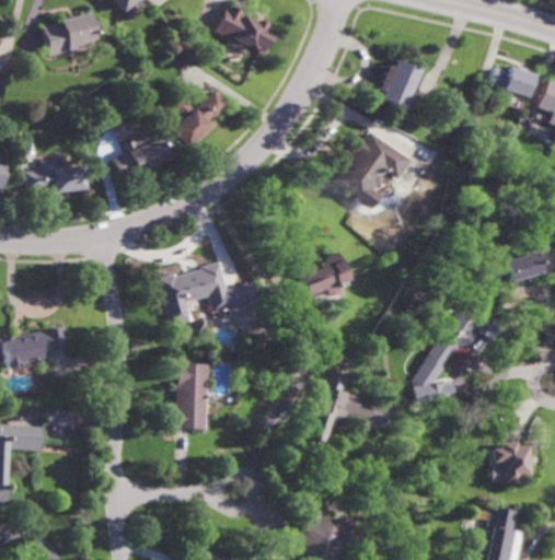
[(145,0),(126,14),(115,0),(145,0)]
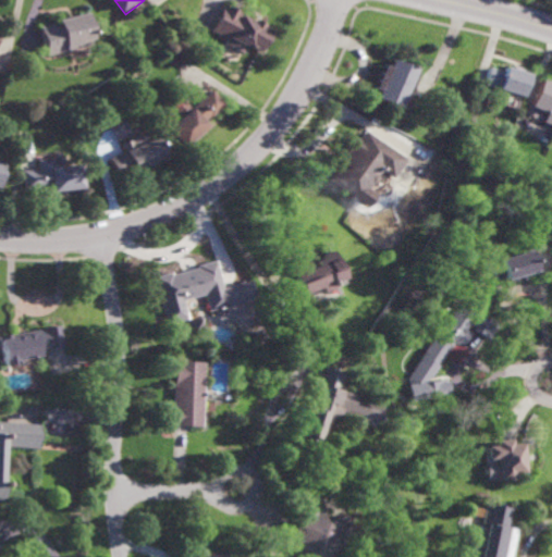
[(257,23),(260,17),(268,22),(266,25),(269,27),(268,28),(276,32),(262,54),(255,50),(254,51),(250,49),(248,53),(232,44),(234,40),(218,31),(232,5),(248,14),(247,16),(257,23)]
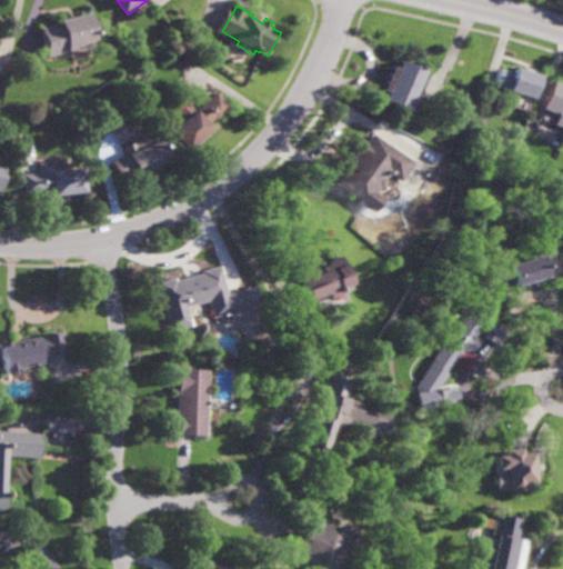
[(100,38),(99,38),(100,41),(98,42),(99,46),(88,49),(71,53),(71,52),(53,57),(52,53),(50,55),(49,50),(51,50),(47,28),(64,25),(64,22),(94,16),(100,38)]
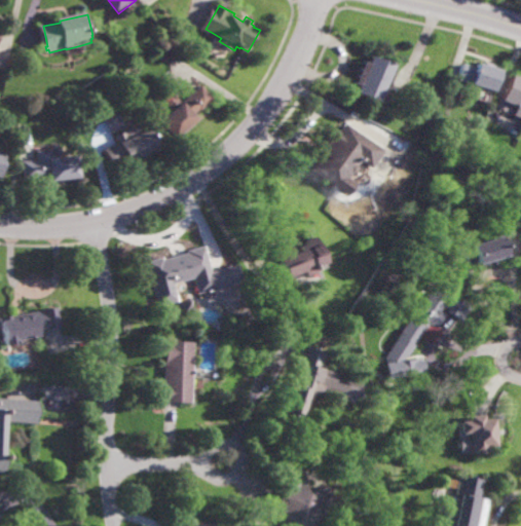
[(378,100),(357,90),(361,81),(357,79),(364,61),(371,63),(376,51),(395,61),(378,100)]
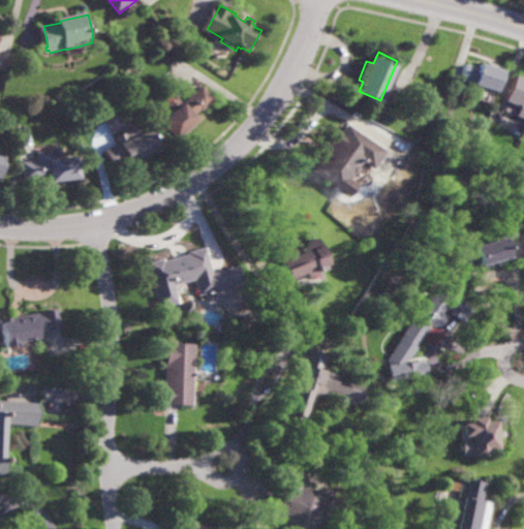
[(503,69),(496,90),(460,78),(465,63),(478,67),(480,60),(503,69)]
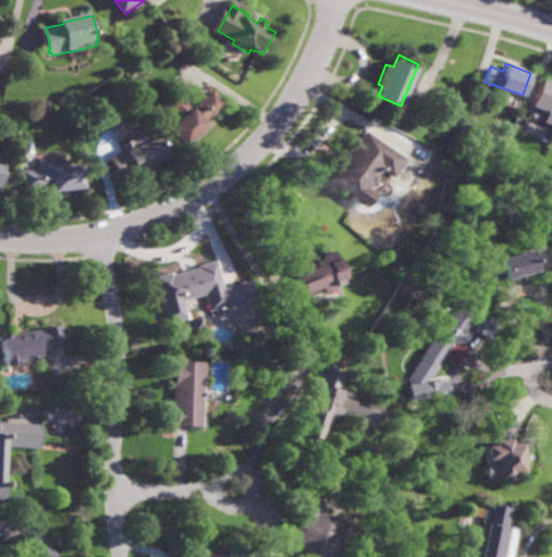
[(551,122),(546,121),(549,113),(540,109),(537,116),(528,113),(531,104),(530,104),(542,77),(551,81),(551,122)]
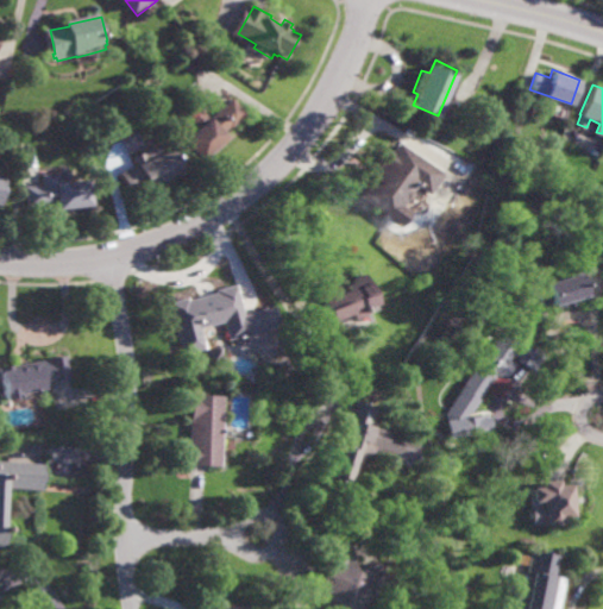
[(227,129),(231,133),(203,157),(187,138),(202,125),(193,113),(203,104),(213,115),(236,96),(249,111),(227,129)]
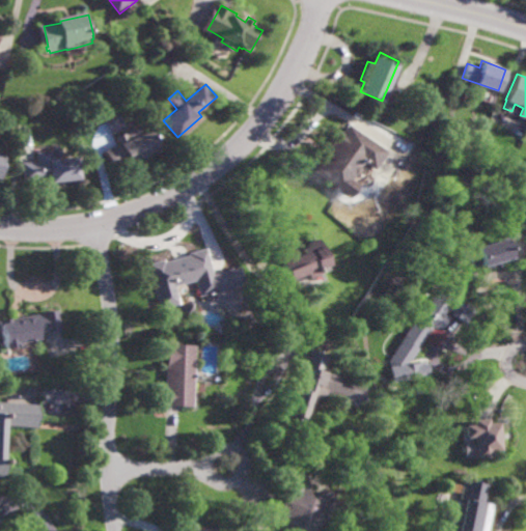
[(117,135),(131,128),(125,115),(111,121),(117,135)]
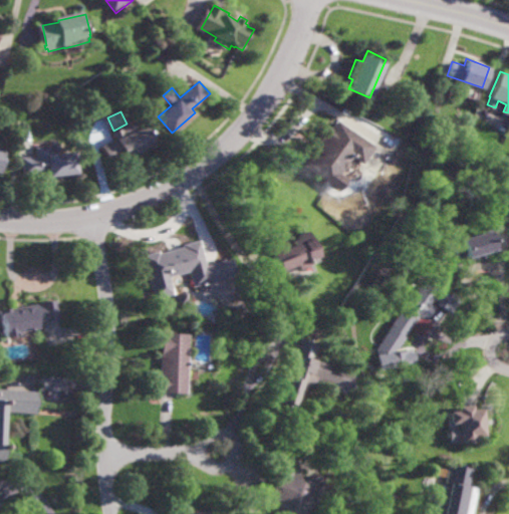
[(365,162),(354,155),(351,159),(352,163),(349,168),(346,168),(343,173),(351,179),(343,191),(307,166),(318,151),(312,147),(318,138),(324,142),(326,139),(321,135),(329,123),(334,126),(339,118),(377,145),(365,162)]
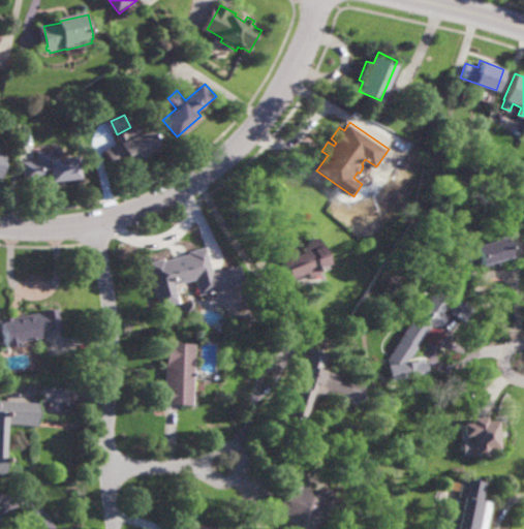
[(146,130),(154,127),(163,148),(133,161),(132,159),(117,166),(109,149),(123,143),(120,134),(143,124),(146,130)]
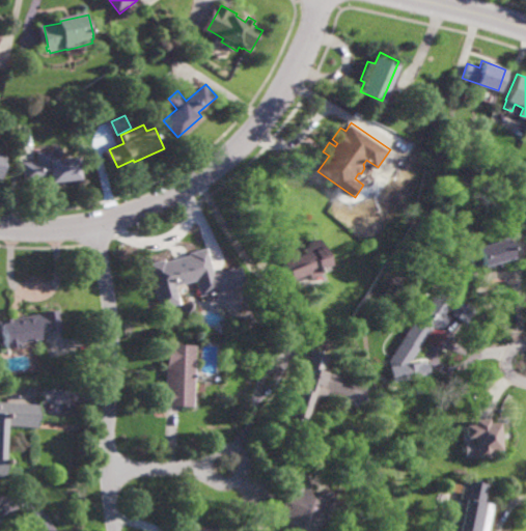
[(57,156),(82,154),(84,177),(53,180),(53,176),(46,176),(47,178),(26,179),(25,161),(40,160),(40,150),(57,148),(57,156)]
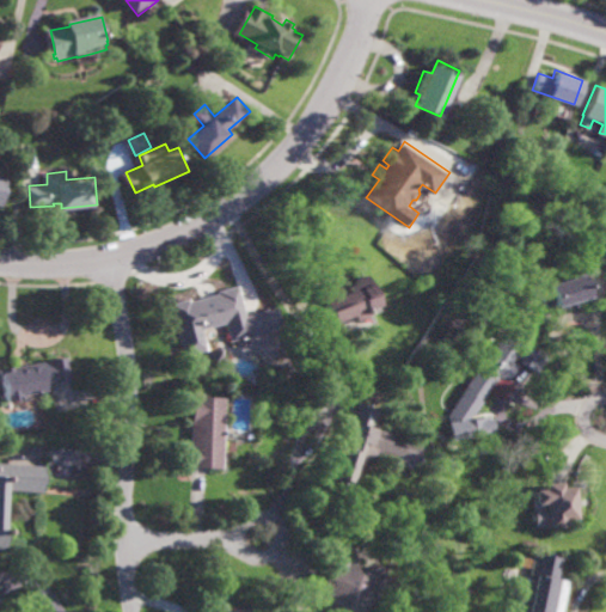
[(579,306),(569,310),(568,303),(555,307),(555,305),(545,307),(539,289),(549,286),(548,285),(565,279),(561,264),(577,259),(589,297),(576,301),(579,306)]
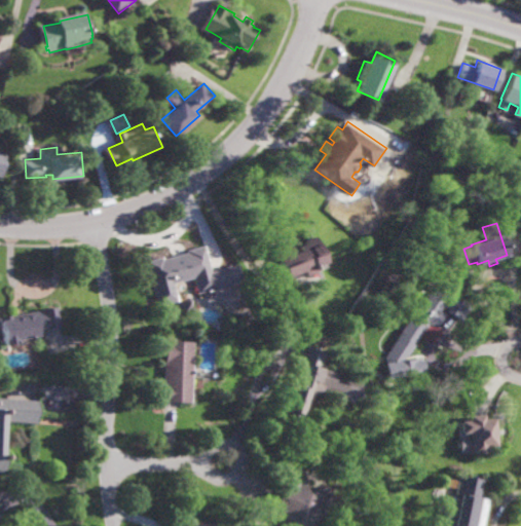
[(331,261),(321,265),(324,272),(311,277),(307,269),(291,276),(290,274),(285,276),(281,269),(287,266),(280,249),(295,241),(299,252),(305,249),(303,245),(309,241),(308,239),(319,235),(320,235),(331,261)]
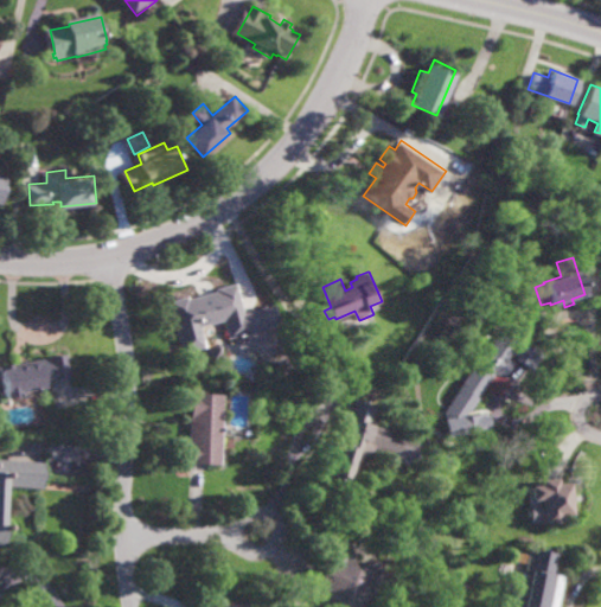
[(248,308),(251,307),(254,314),(249,315),(254,332),(234,338),(229,320),(205,326),(211,346),(187,353),(173,300),(192,295),(192,298),(221,289),(221,288),(241,282),(248,308)]
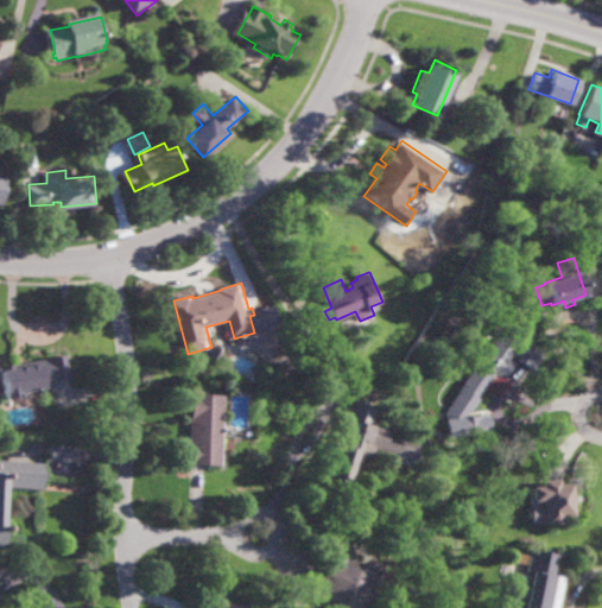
[(531,335),(526,343),(544,354),(534,371),(519,361),(521,358),(515,353),(511,360),(517,363),(507,380),(499,375),(493,385),(492,384),(482,398),(483,399),(476,412),(474,411),(470,416),(493,412),(495,430),(454,437),(450,419),(457,419),(450,415),(480,365),(469,358),(480,340),(493,348),(500,336),(502,337),(506,330),(514,335),(519,328),(531,335)]
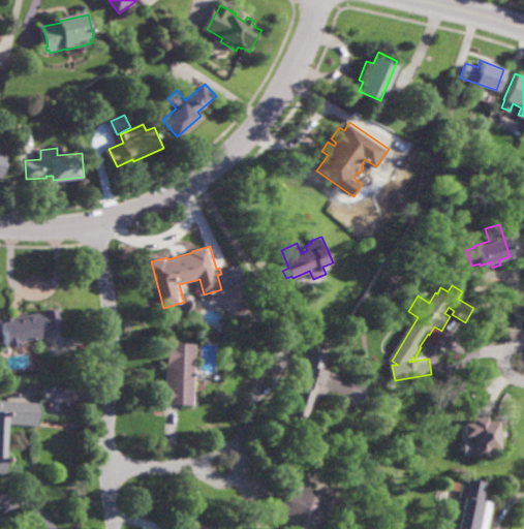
[(8,347),(2,319),(61,308),(66,331),(50,334),(51,335),(20,341),(21,345),(8,347)]
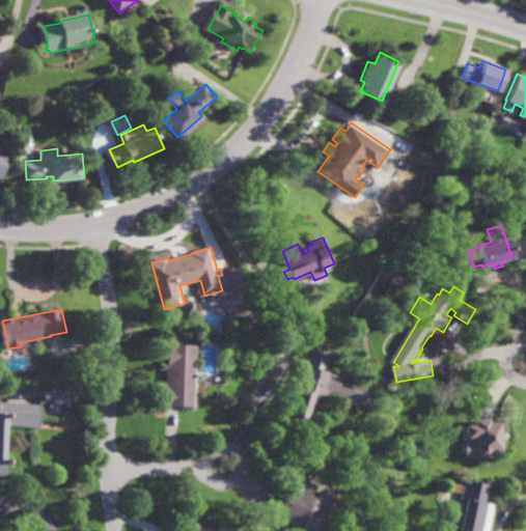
[(197,407),(169,406),(171,343),(199,344),(197,407)]
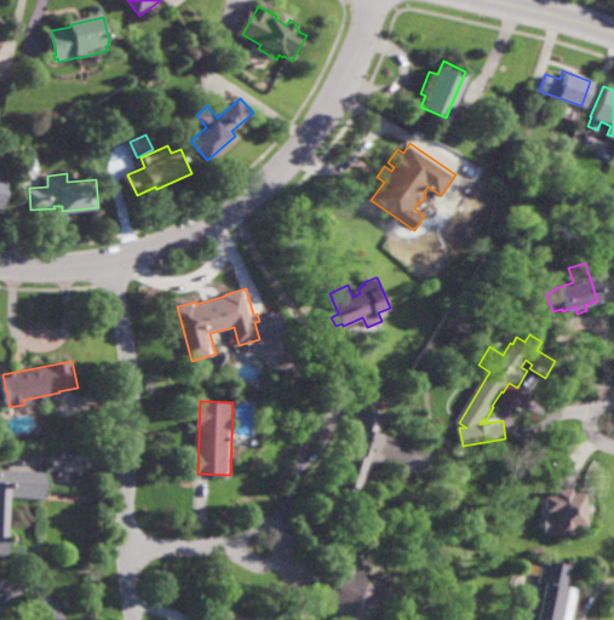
[(425,461),(426,463),(425,468),(423,468),(422,472),(390,464),(391,460),(383,458),(382,460),(373,465),(368,464),(356,503),(336,497),(345,468),(346,468),(348,463),(346,463),(349,454),(345,453),(359,406),(388,415),(382,434),(397,440),(397,441),(428,451),(425,461)]
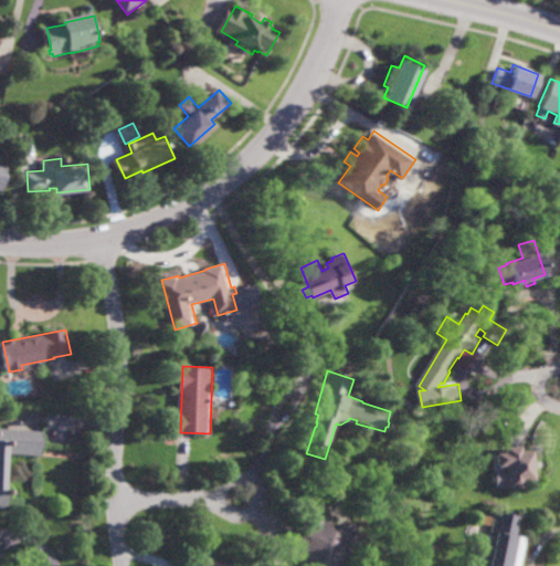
[(0,428),(4,429),(10,429),(46,431),(45,441),(44,449),(44,456),(10,453),(7,490),(9,490),(8,506),(6,506),(6,509),(0,507),(0,428)]
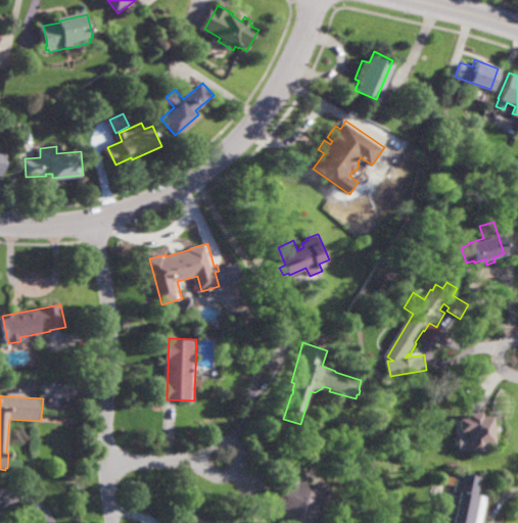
[(490,417),(492,444),(486,444),(487,449),(472,452),(471,431),(462,431),(461,419),(469,418),(469,414),(483,412),(484,418),(490,417)]
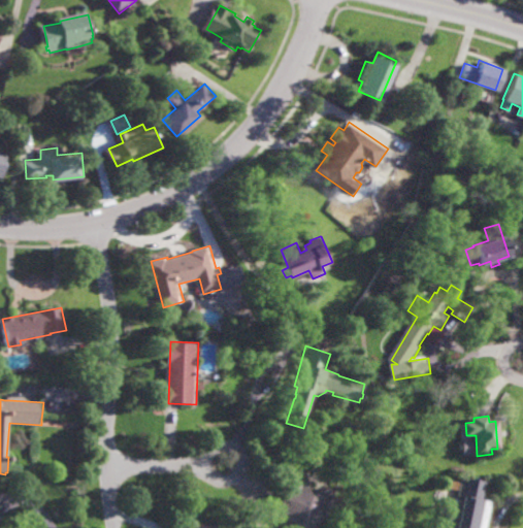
[(488,527),(457,527),(458,525),(449,522),(454,502),(462,504),(464,496),(461,496),(466,477),(490,482),(486,500),(494,501),(488,527)]
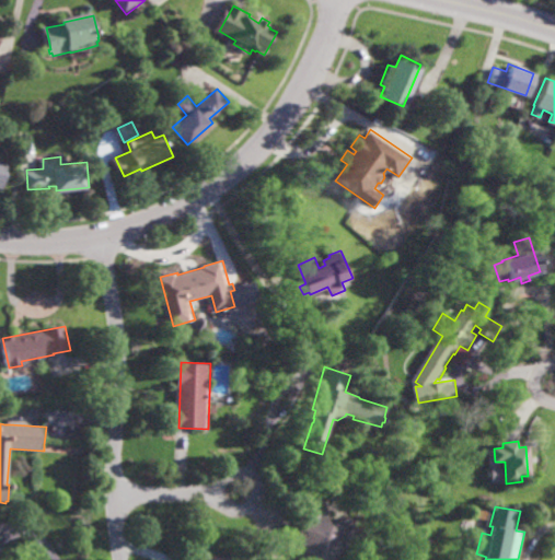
[(350,516),(362,541),(345,550),(340,541),(337,543),(346,559),(309,559),(307,559),(298,541),(308,536),(304,529),(312,526),(308,520),(324,511),(332,526),(350,516)]
